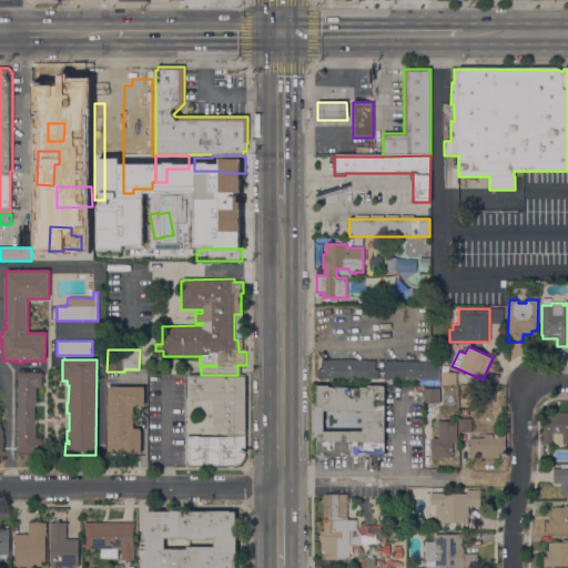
[(375,369),(378,369),(378,379),(317,379),(317,369),(321,369),(321,361),(331,361),(331,359),(365,359),(365,361),(375,361),(375,369)]
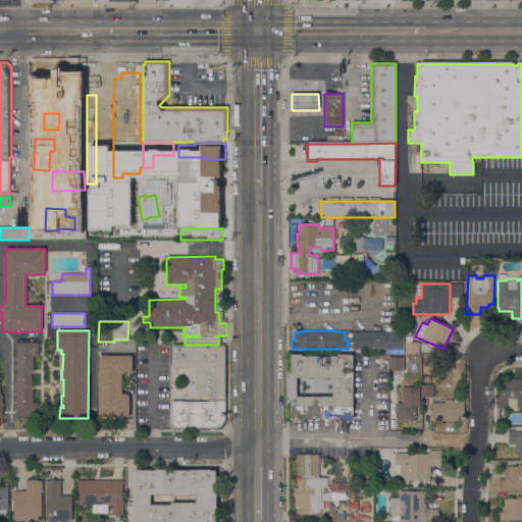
[(360,332),(360,331),(364,331),(364,332),(394,332),(394,331),(398,331),(398,332),(405,332),(404,351),(399,350),(385,349),(385,347),(371,347),(371,349),(353,349),(353,332),(360,332)]
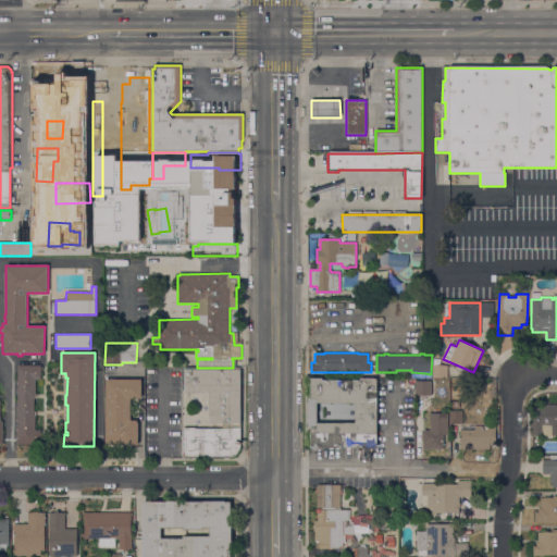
[(17,366),(41,366),(40,380),(35,380),(35,395),(36,395),(36,398),(34,398),(34,411),(35,411),(35,412),(36,412),(36,416),(35,430),(40,430),(40,446),(32,445),(16,445),(17,431),(15,431),(15,428),(17,428),(17,422),(16,422),(16,418),(17,392),(16,392),(16,390),(17,390),(17,383),(16,383),(16,381),(17,381),(17,366)]
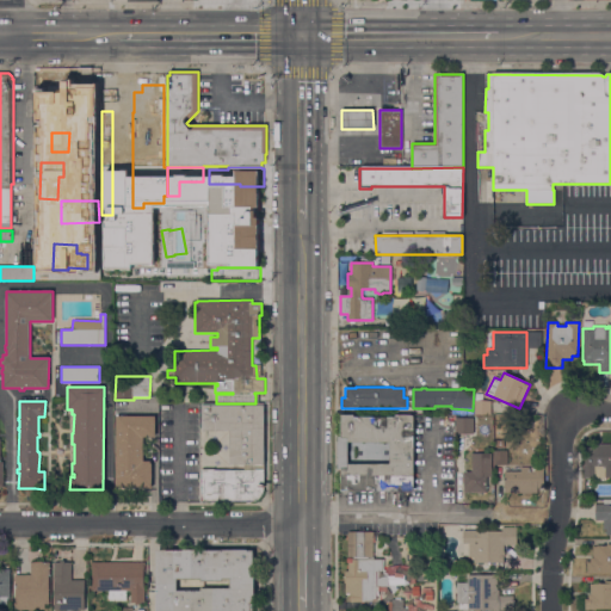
[(491,401),(491,415),(475,415),(474,401),(491,401)]
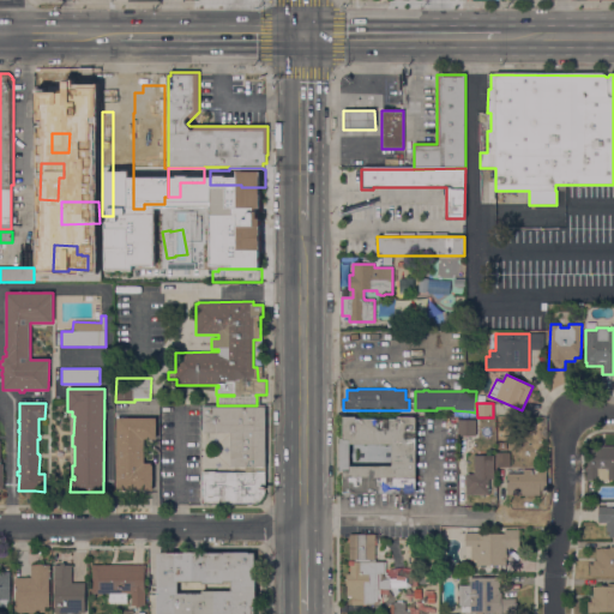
[(265,491),(264,497),(262,499),(259,501),(257,503),(253,504),(202,505),(202,471),(245,471),(245,467),(230,468),(230,433),(203,433),(203,408),(217,408),(217,405),(257,405),(265,405),(265,491)]
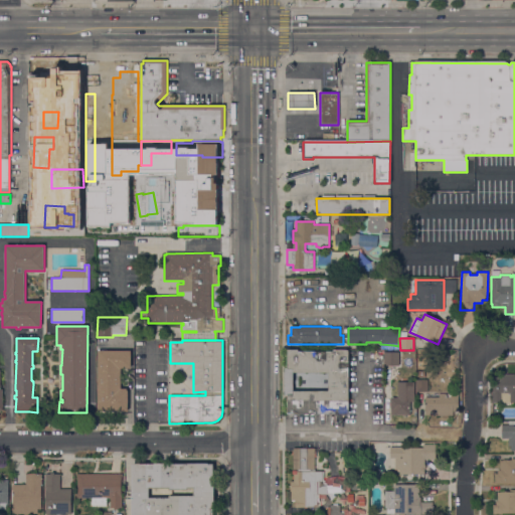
[(131,351),(131,369),(121,369),(121,388),(127,388),(127,390),(128,390),(128,411),(98,411),(98,350),(131,351)]
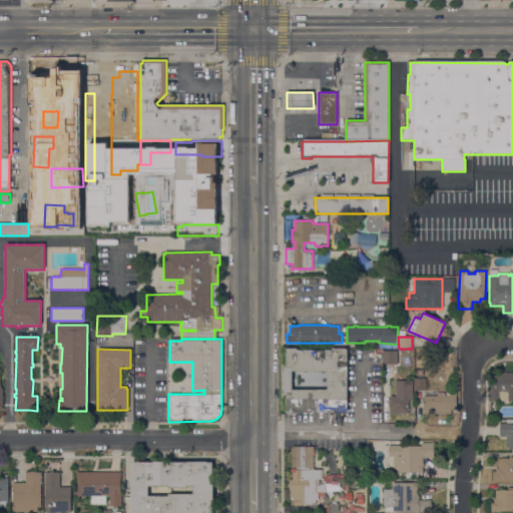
[(287,413),(287,395),(284,395),(284,367),(286,367),(286,350),(297,350),(332,350),(347,350),(347,413),(287,413)]
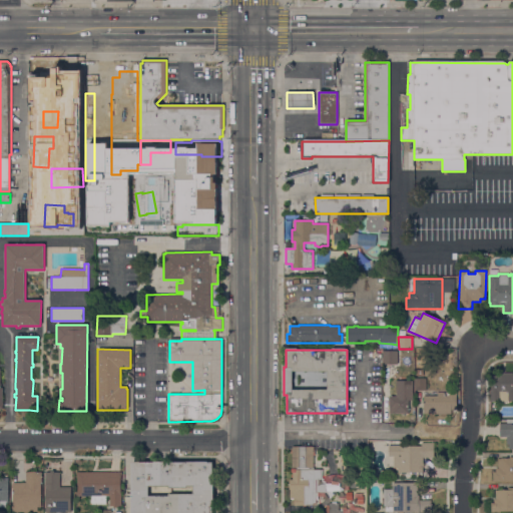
[(398,352),(398,365),(383,365),(383,351),(398,352)]
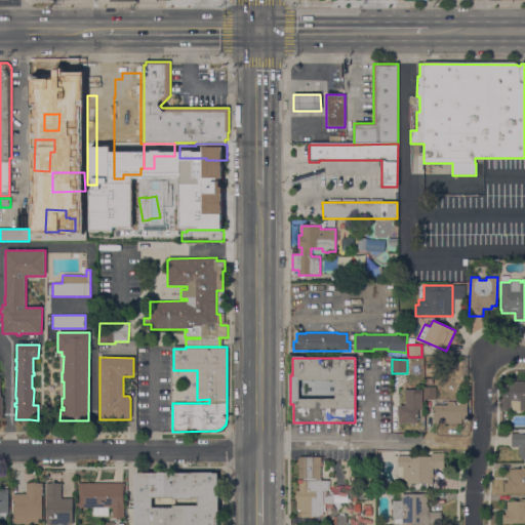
[(524,410),(520,410),(520,412),(511,412),(511,410),(500,410),(500,400),(501,400),(501,385),(513,385),(513,381),(524,381),(524,410)]
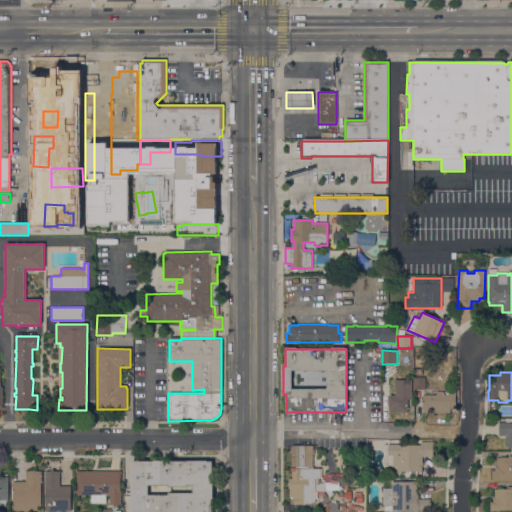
[(425,378),(425,389),(414,390),(414,378),(425,378)]
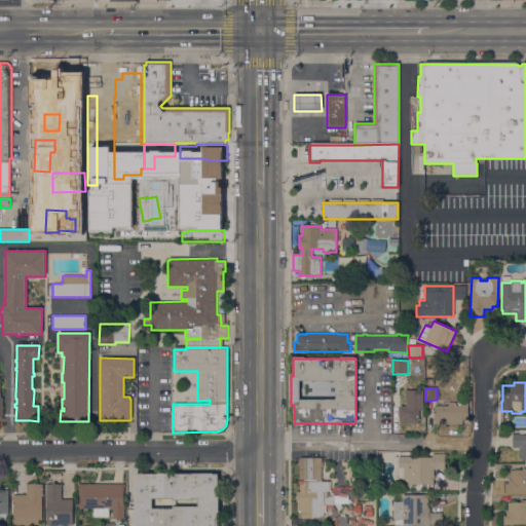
[(422,390),(422,410),(419,410),(419,424),(399,424),(399,406),(406,406),(406,390),(422,390)]
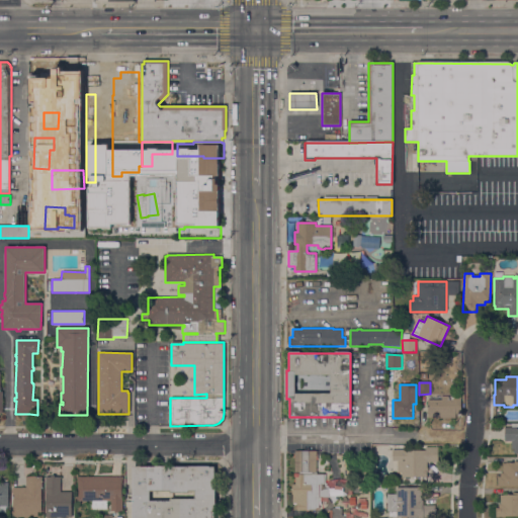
[(441,400),(441,397),(460,396),(460,414),(455,414),(455,418),(428,418),(427,400),(441,400)]
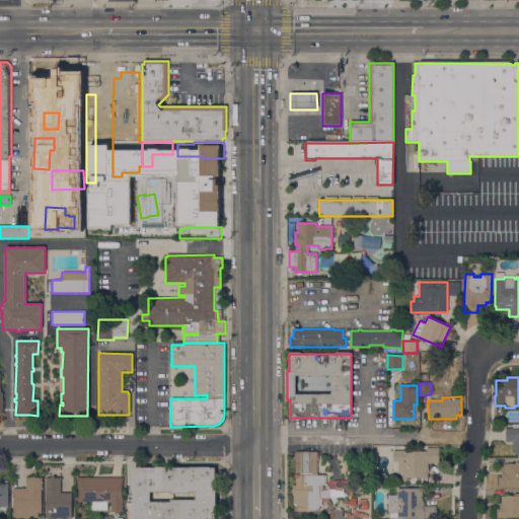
[(516,430),(518,430),(518,455),(515,455),(515,450),(512,450),(512,442),(505,442),(505,429),(516,429),(516,430)]
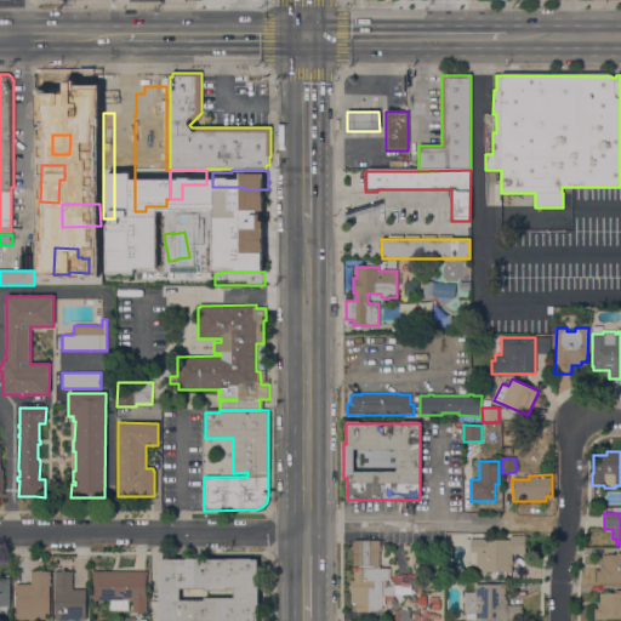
[(512,560),(513,560),(513,565),(512,565),(512,573),(482,573),(482,567),(476,567),(476,553),(471,553),(471,539),(483,539),(483,541),(511,540),(511,536),(524,536),(524,554),(512,554),(512,560)]
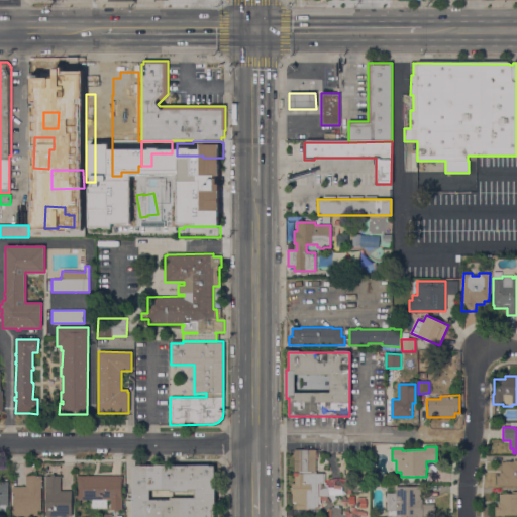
[(315,450),(315,472),(316,472),(316,473),(323,473),(323,484),(322,484),(322,488),(328,488),(328,496),(318,496),(318,507),(317,507),(317,510),(296,510),(296,503),(292,503),(292,494),(291,494),(291,484),(295,484),(295,477),(294,477),(294,450),(315,450)]
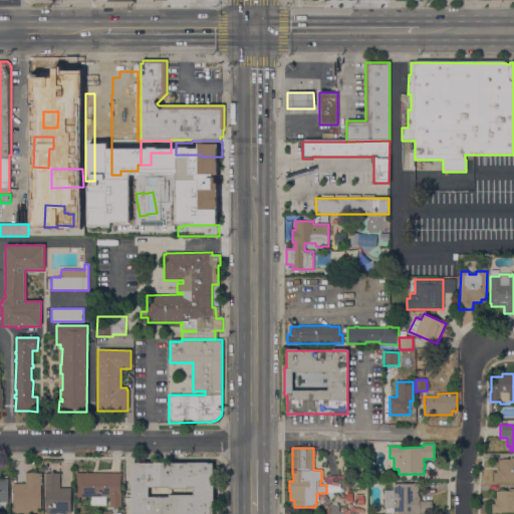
[(513,458),(513,482),(494,482),(494,473),(496,473),(496,470),(499,470),(499,460),(501,460),(501,459),(510,459),(510,458),(513,458)]
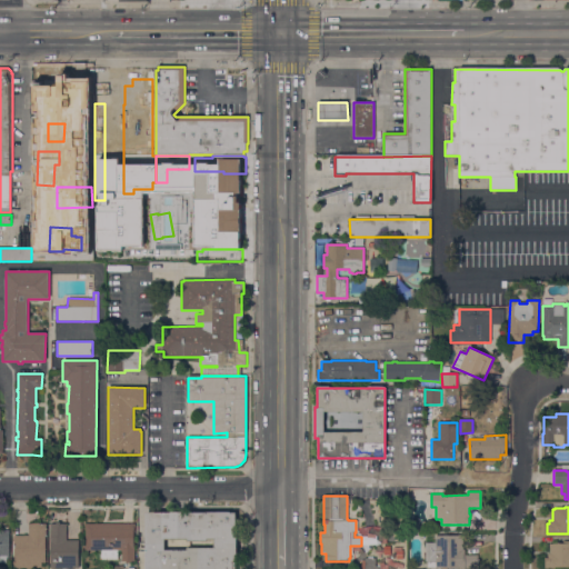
[(146,568),(146,512),(237,512),(237,565),(236,565),(236,568),(146,568)]
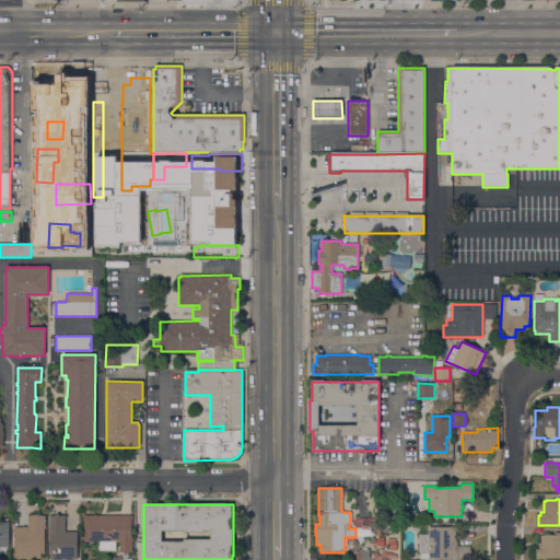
[(49,557),(49,515),(55,515),(55,514),(59,514),(59,515),(66,515),(66,531),(78,531),(78,559),(58,559),(58,558),(49,557)]
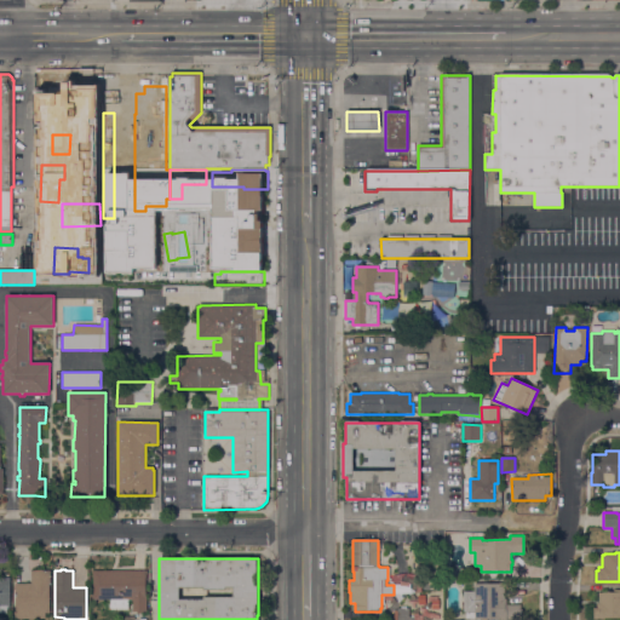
[(50,570),(50,585),(50,613),(45,613),(45,619),(15,619),(15,584),(30,584),(30,570),(50,570)]
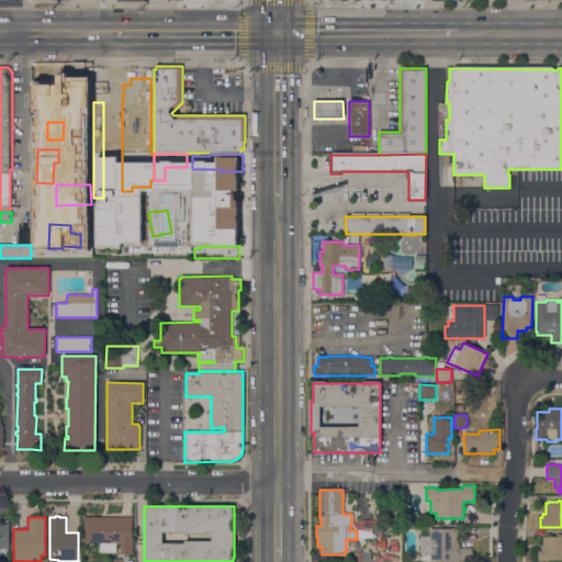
[(132,525),(132,541),(131,541),(131,555),(128,555),(124,555),(124,554),(120,554),(120,543),(115,543),(116,552),(100,552),(100,543),(85,543),(85,520),(83,520),(83,517),(128,517),(132,525)]
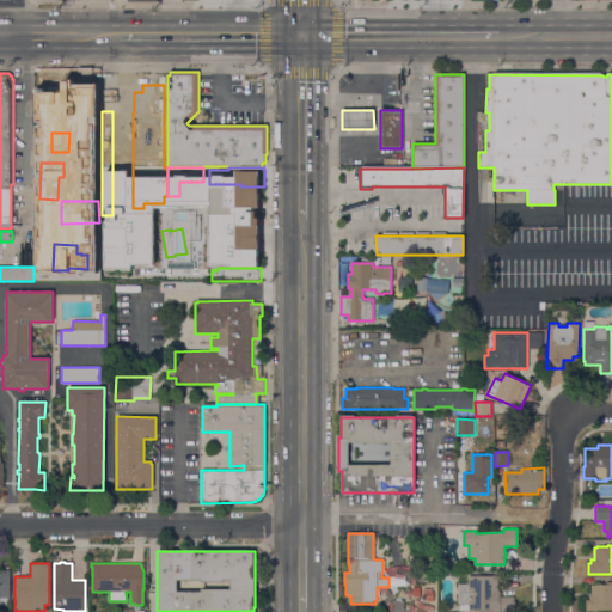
[(0,570),(11,571),(10,600),(7,600),(7,606),(0,605),(0,570)]
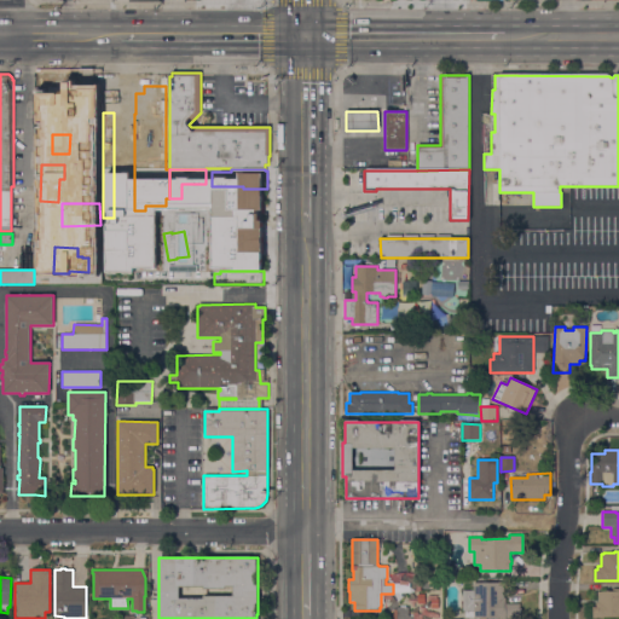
[(505,583),(505,605),(520,605),(520,618),(480,618),(464,618),(466,611),(462,611),(462,590),(473,590),(473,583),(505,583)]
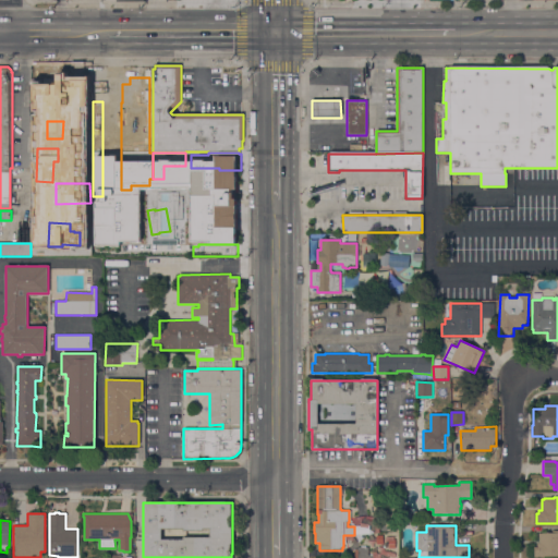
[(553,533),(553,531),(557,531),(557,556),(544,557),(534,557),(534,547),(537,547),(537,544),(538,544),(538,533),(553,533)]
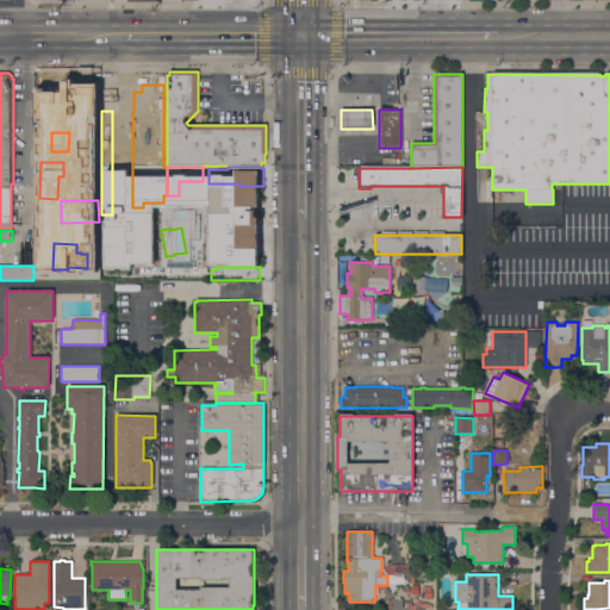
[(402,598),(402,608),(404,608),(404,605),(408,605),(408,608),(410,608),(410,609),(387,609),(387,601),(391,601),(391,598),(402,598)]
